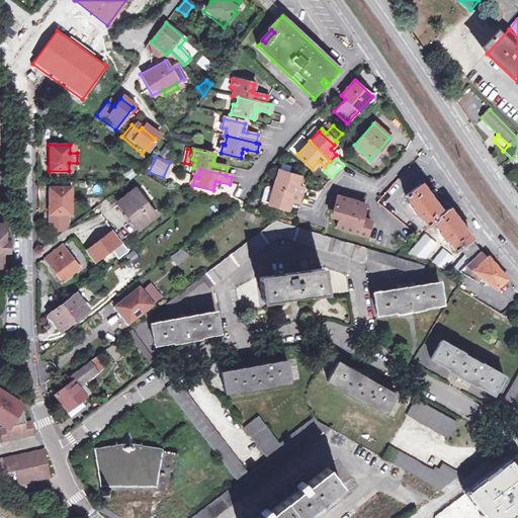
[(279,169),(273,186),(300,195),(304,187),(298,185),(300,176),(279,169)]
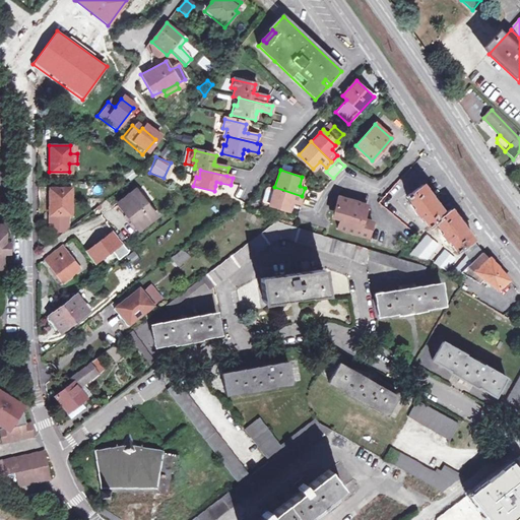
[(466,256),(471,263),(482,252),(451,208),(444,213),(423,184),(406,196),(414,207),(412,209),(417,216),(419,215),(428,226),(436,220),(443,232),(441,234),(446,241),(448,240),(457,251),(460,249),(466,256)]
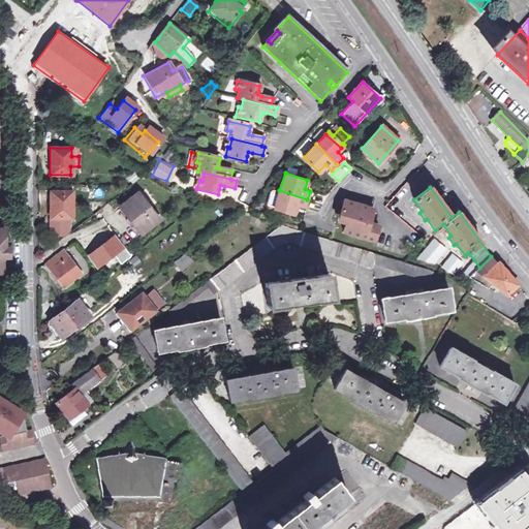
[(271,190),(268,206),(274,207),(277,192),(271,190)]
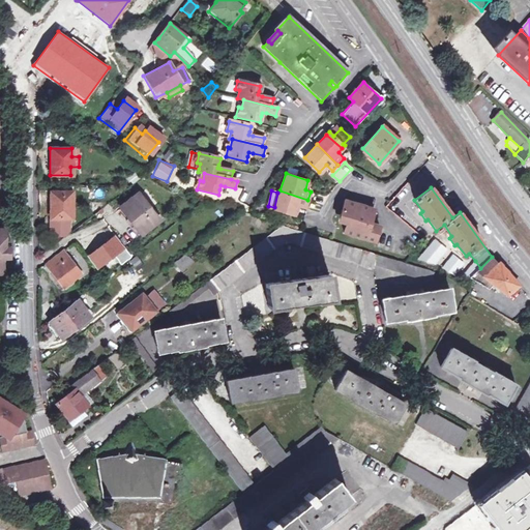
[(305,207),(307,200),(280,190),(274,207),(295,213),(298,205),(305,207)]
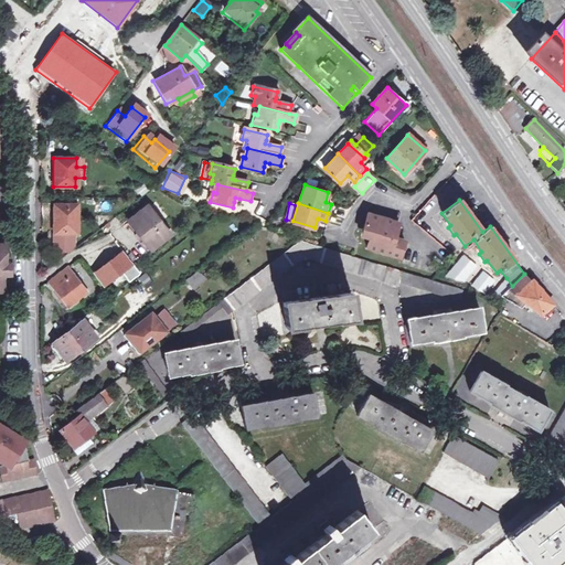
[(148,249),(168,234),(146,206),(126,222),(148,249)]
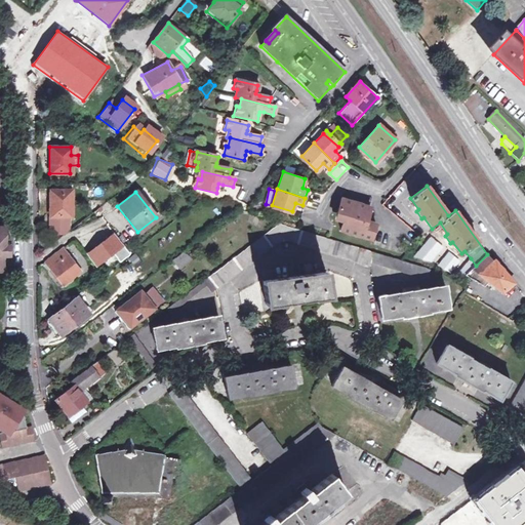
[(71,203),(71,195),(49,194),(49,220),(68,220),(68,203),(71,203)]
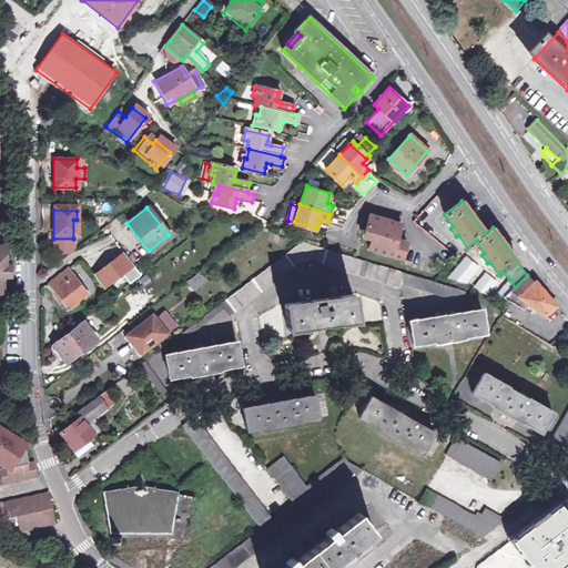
[(406,242),(397,240),(402,224),(369,214),(364,230),(373,233),(368,249),(401,259),(406,242)]
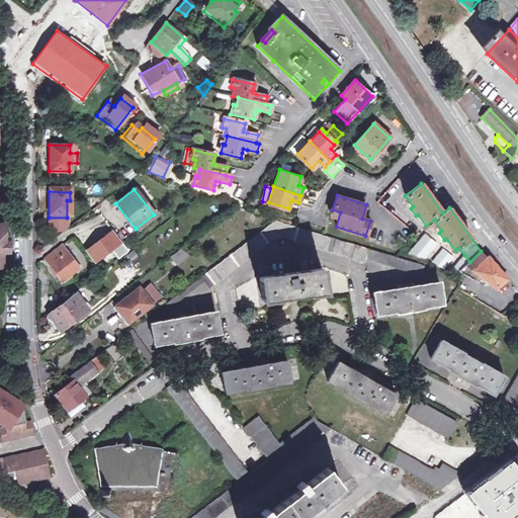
[(275,221),(205,272),(214,283),(269,242),(265,237),(276,229),(294,235),(292,240),(365,263),(366,259),(369,249),(275,221)]
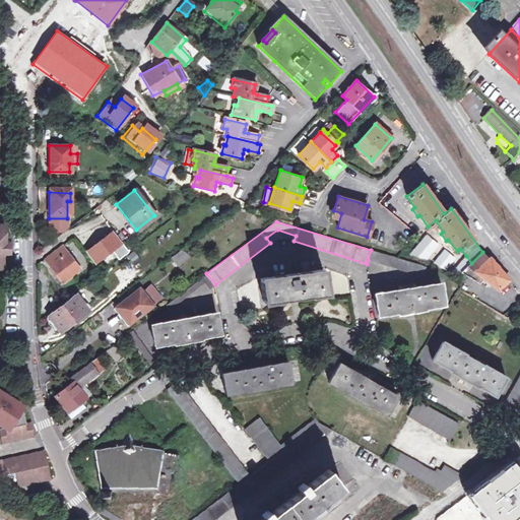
[(0,268),(3,268),(3,254),(8,254),(8,243),(5,243),(6,226),(0,225),(0,268)]
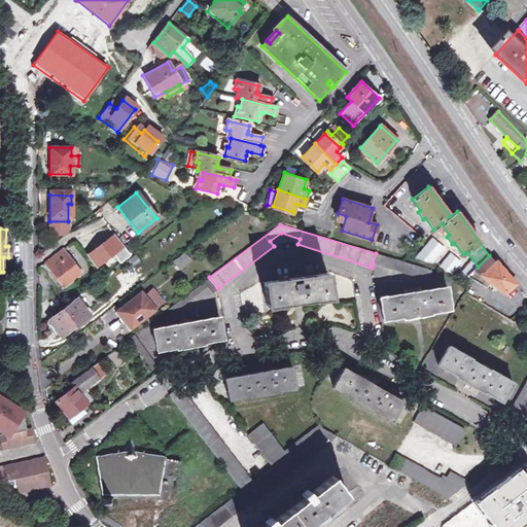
[(285,240),(297,244),(300,239),(281,233),(270,241),(274,246),(281,241),(285,240)]
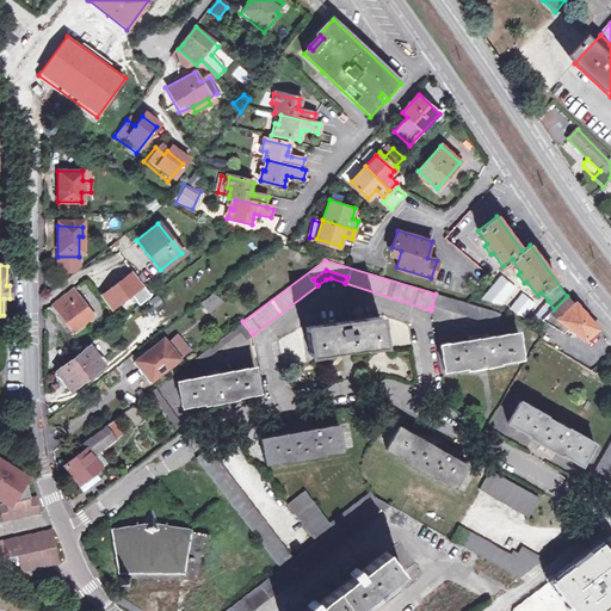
[(514,288),(501,276),(482,297),(500,303),(514,288)]
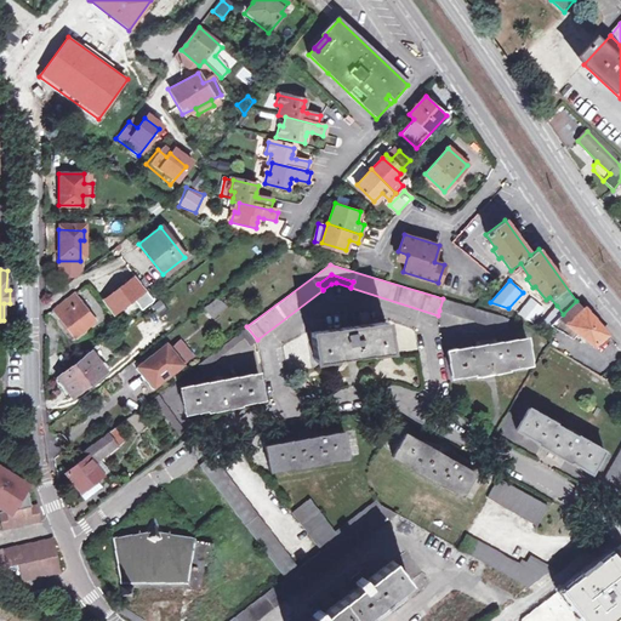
[(74,295),(53,311),(74,337),(95,323),(74,296),(74,295)]
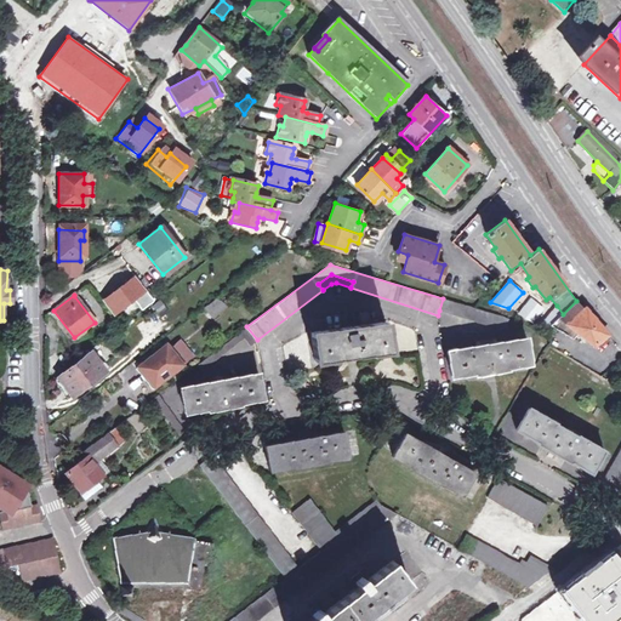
[(510,319),(443,298),(439,311),(506,331),(510,319)]
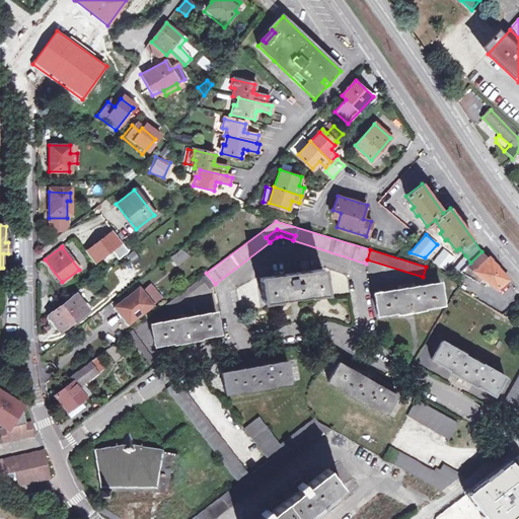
[(453,258),(443,250),(433,262),(443,269),(453,258)]
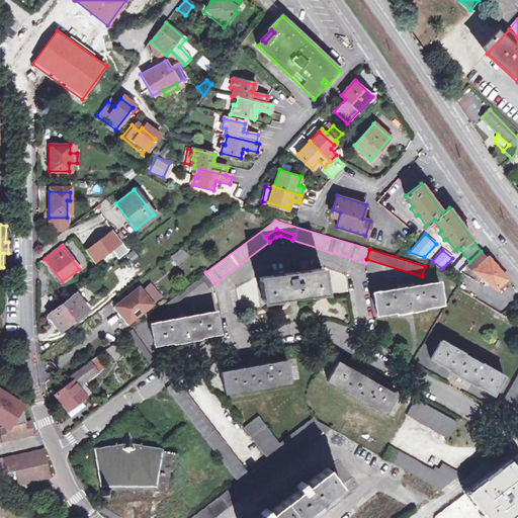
[(183,260),(177,251),(169,257),(176,266),(183,260)]
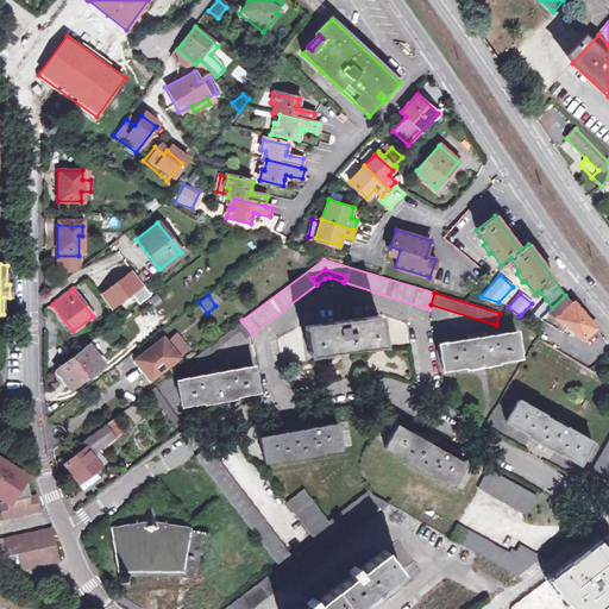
[(541,319),(565,330),(571,325),(585,338),(597,328),(573,301),(570,302),(565,295),(552,308),(541,319)]
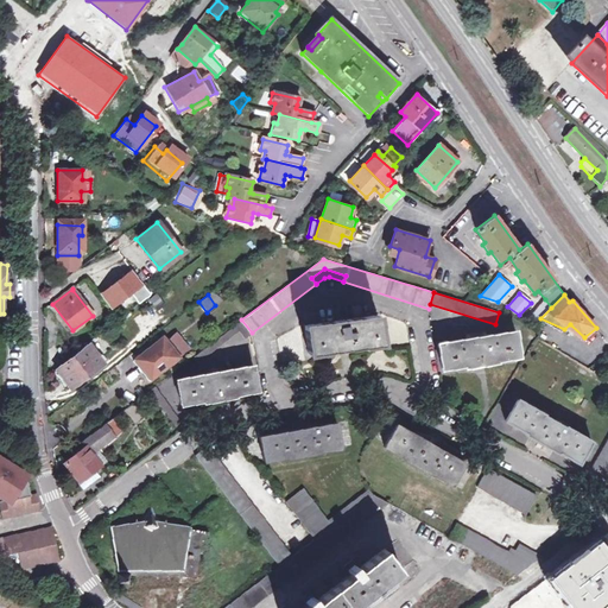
[(534,323),(551,308),(545,299),(529,318),(534,323)]
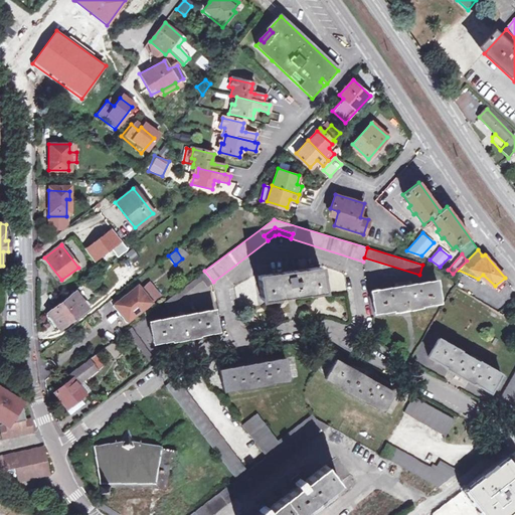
[(260,299),(323,291),(319,267),(256,276),(260,299)]
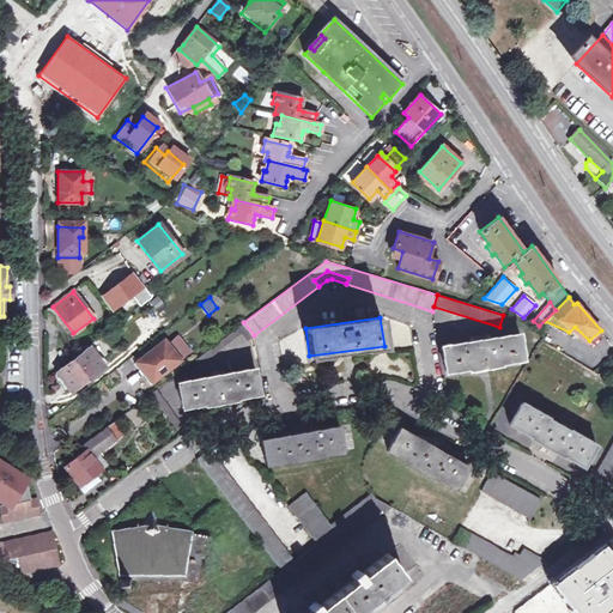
[(243,322),(195,359),(200,364),(241,334),(246,341),(254,335),(243,322)]
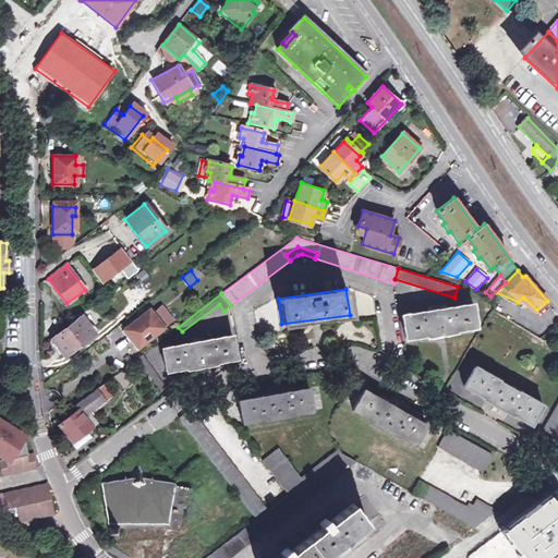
[(408,338),(429,336),(429,337),(459,332),(459,330),(478,328),(475,305),(404,315),(408,338)]
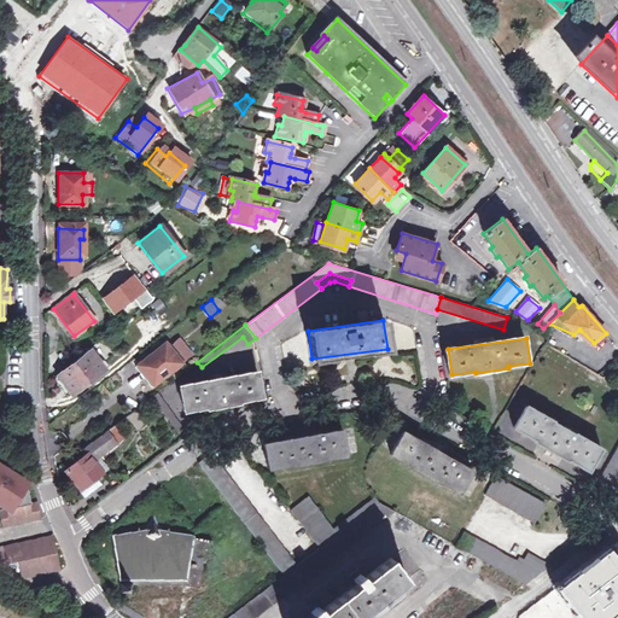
[(153,385),(181,362),(167,345),(153,356),(151,354),(138,366),(153,385)]
